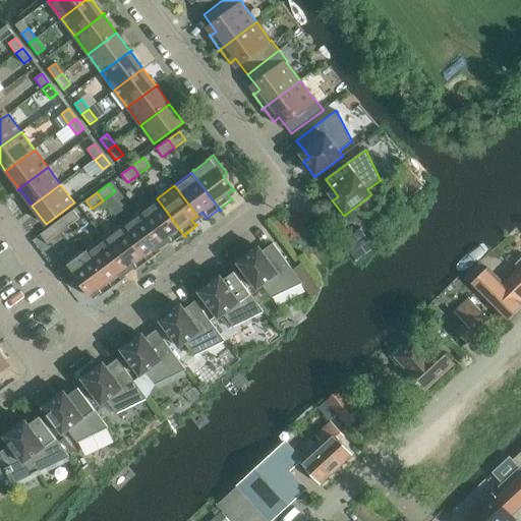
[(157,198),(138,212),(162,242),(167,238),(171,243),(170,243),(171,244),(183,235),(184,237),(185,237),(157,198)]
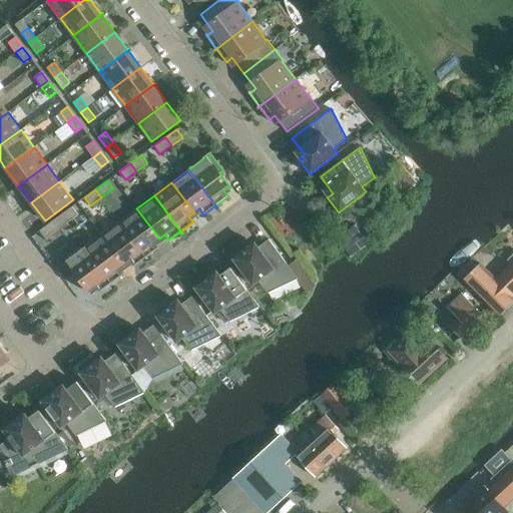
[(72,206),(61,214),(67,223),(78,214),(72,206)]
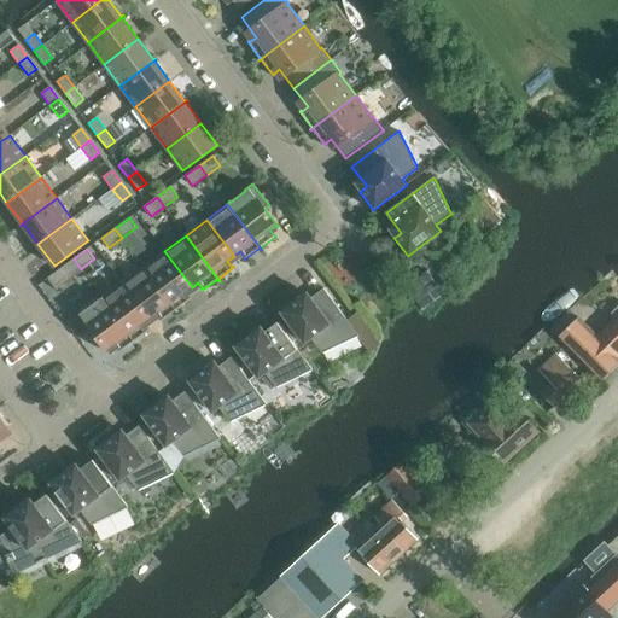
[(164,251),(144,267),(178,312),(179,312),(176,309),(192,298),(191,297),(190,298),(186,292),(192,287),(164,251)]
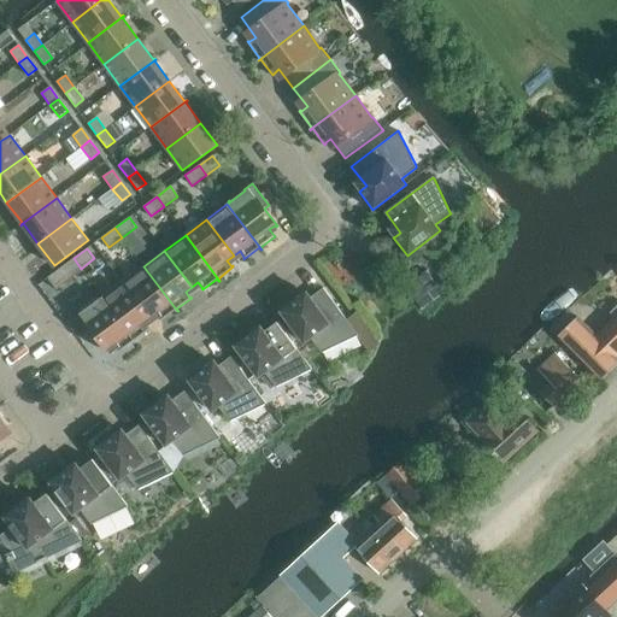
[(81,269),(74,258),(47,277),(57,289),(82,271),(81,269)]
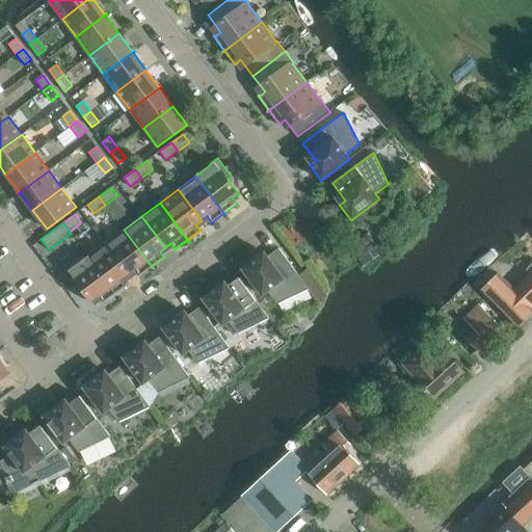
[(124,230),(106,243),(129,274),(134,270),(138,275),(137,275),(138,276),(151,267),(153,269),(153,268),(124,230)]
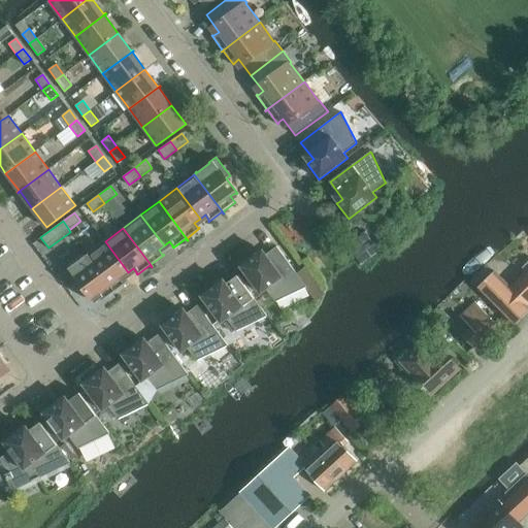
[(344,239),(361,264),(371,257),(355,233),(344,239)]
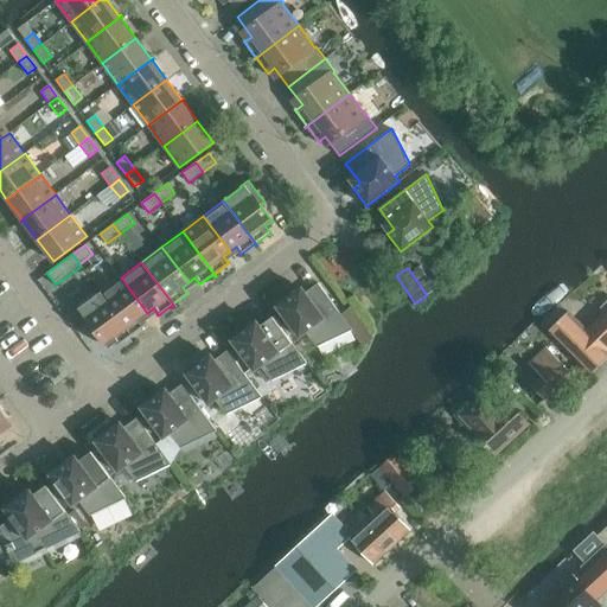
[(121,278),(100,292),(134,337),(133,334),(147,324),(146,323),(141,318),(147,313),(121,278)]
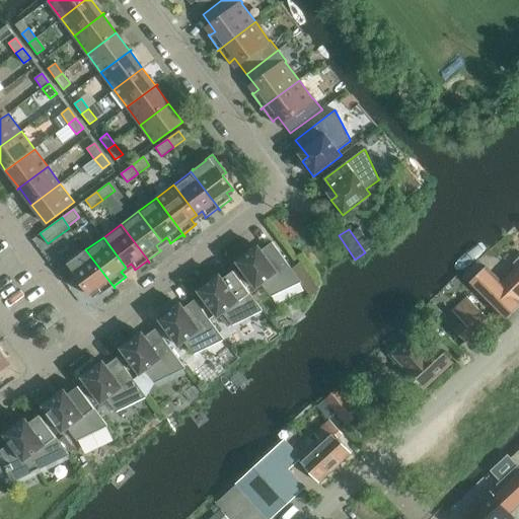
[(254,254),(251,250),(250,248),(235,260),(256,288),(262,284),(271,297),(272,296),(300,283),(301,282),(272,242),(254,254)]
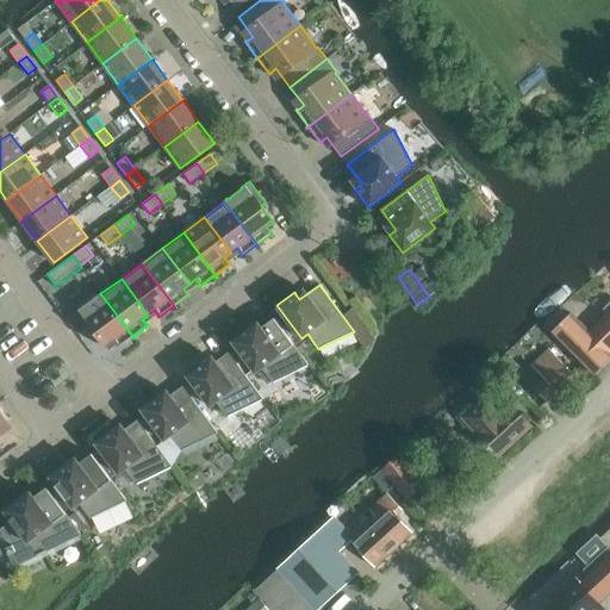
[(135,338),(100,293),(99,294),(98,293),(97,294),(98,297),(83,307),(82,305),(74,312),(89,334),(94,330),(107,347),(109,346),(107,344),(113,341),(117,346),(117,347),(117,348),(132,337),(134,340),(135,338)]
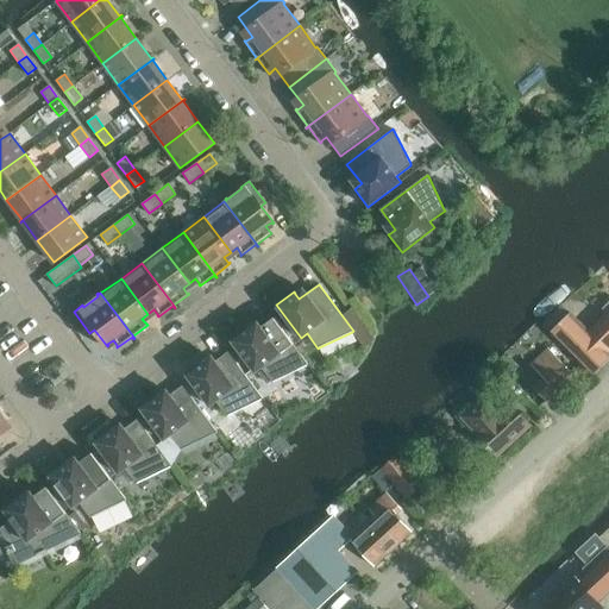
[(538,320),(551,333),(592,376),(608,358),(608,352),(608,302),(603,308),(608,313),(589,331),(571,313),(566,318),(557,308),(538,320)]
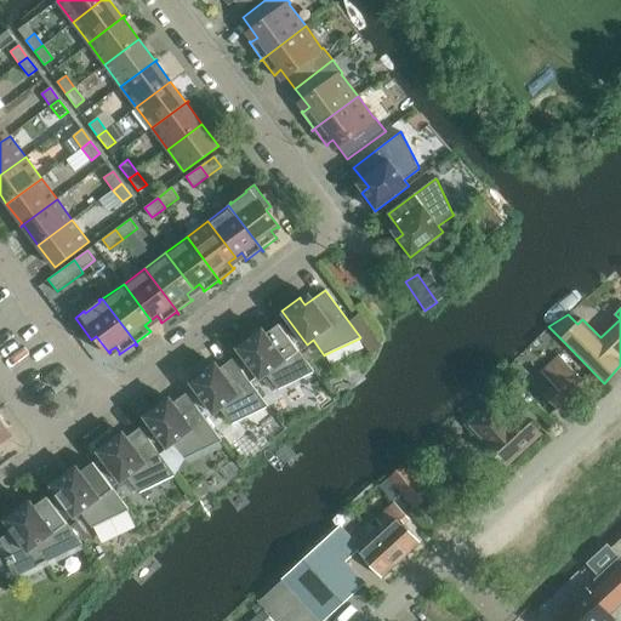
[(258,339),(255,334),(254,332),(235,346),(260,380),(267,375),(278,389),(279,388),(313,372),(314,371),(279,324),(258,339)]
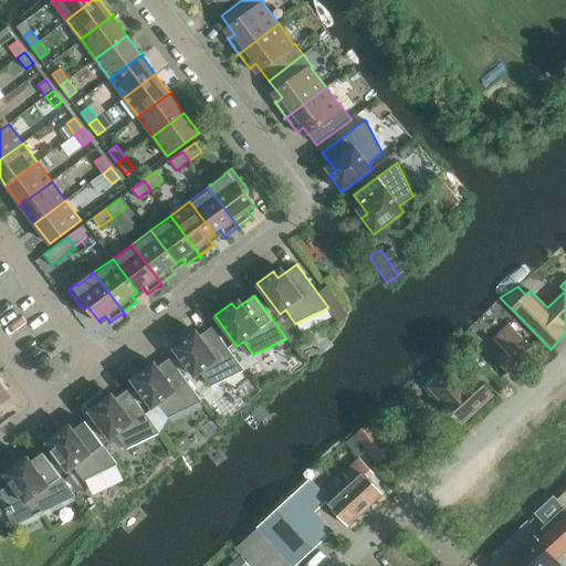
[(493,339),(505,350),(496,359),(509,371),(533,348),(510,324),(493,339)]
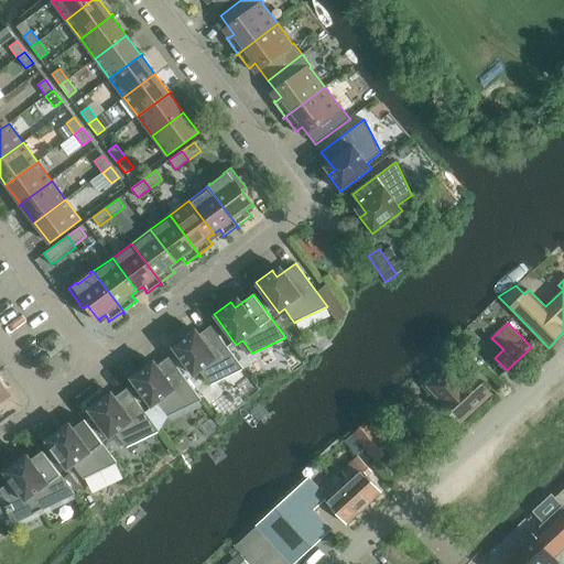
[(193,339),(190,335),(188,333),(172,345),(194,376),(201,371),(210,386),(212,384),(242,369),(243,369),(212,325),(193,339)]
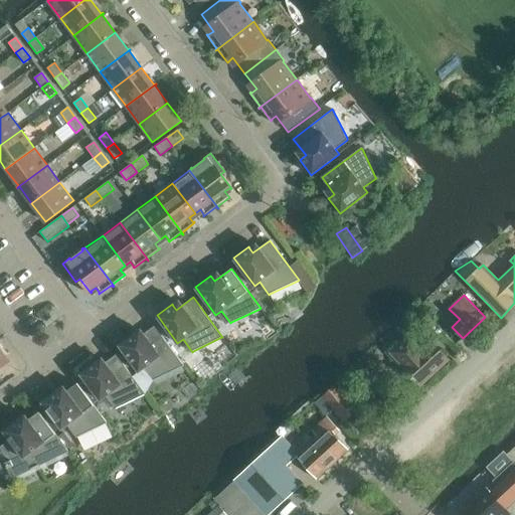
[(138,338),(135,334),(134,332),(118,344),(139,372),(144,368),(154,380),(155,379),(183,366),(184,365),(154,326),(138,338)]
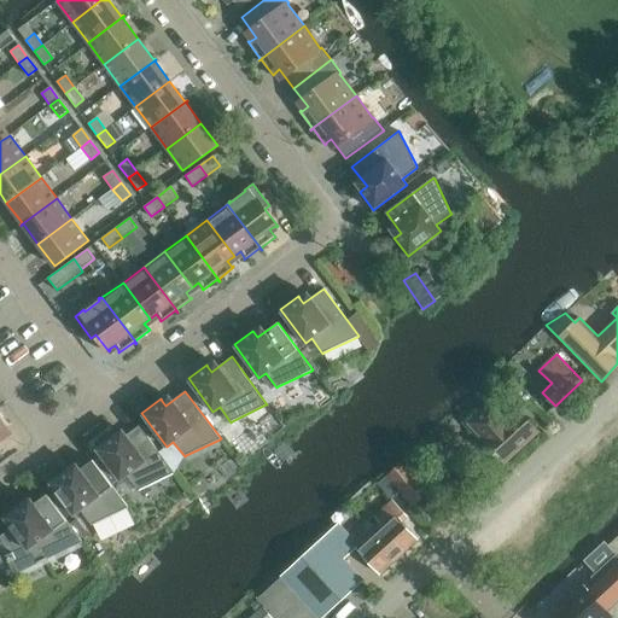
[(461,423),(476,438),(481,433),(487,441),(485,442),(503,461),(537,431),(519,412),(506,423),(490,404),(482,413),(477,408),(461,423)]
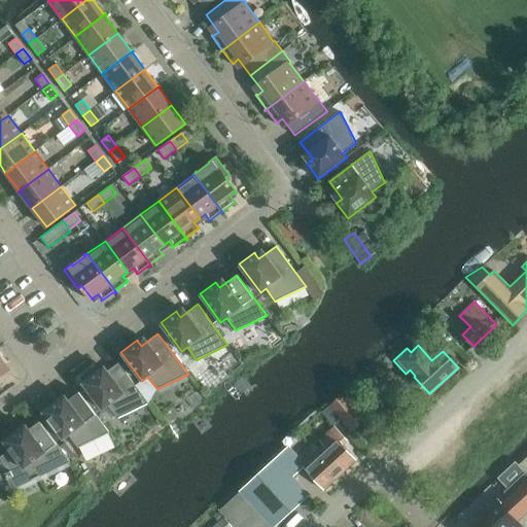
[(102,376),(99,372),(97,370),(81,381),(103,410),(108,406),(117,418),(118,418),(147,403),(148,402),(118,362),(102,376)]
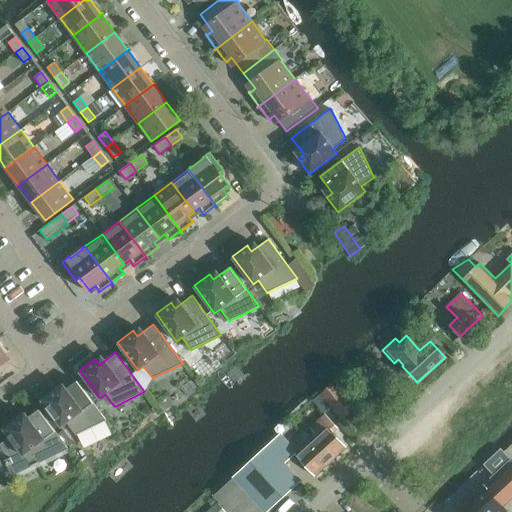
[(60,393),(57,389),(56,387),(41,399),(62,426),(67,422),(76,435),(77,434),(105,421),(106,420),(77,381),(60,393)]
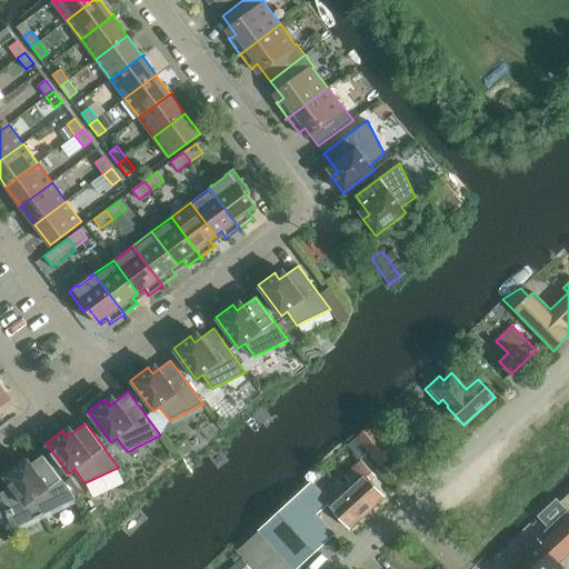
[(365,446),(379,462),(392,450),(377,433),(365,446)]
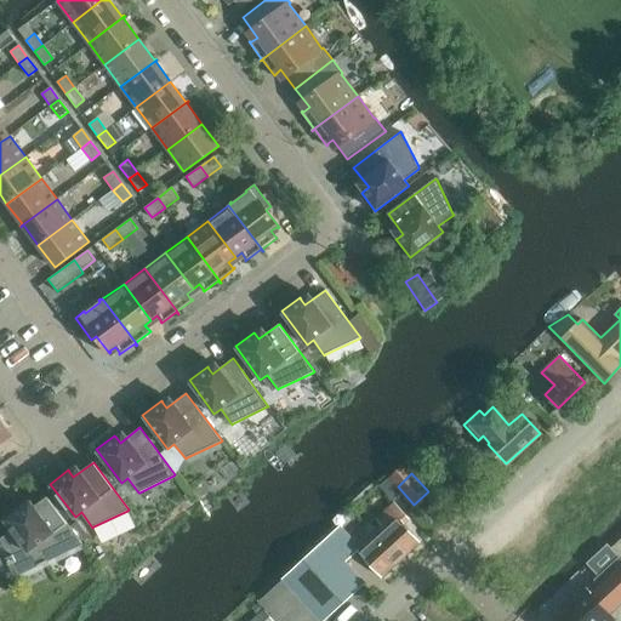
[(39,565),(47,562),(47,560),(81,545),(83,543),(47,496),(27,512),(22,505),(4,518),(12,530),(0,539),(9,557),(6,558),(10,564),(12,563),(18,575),(39,565)]
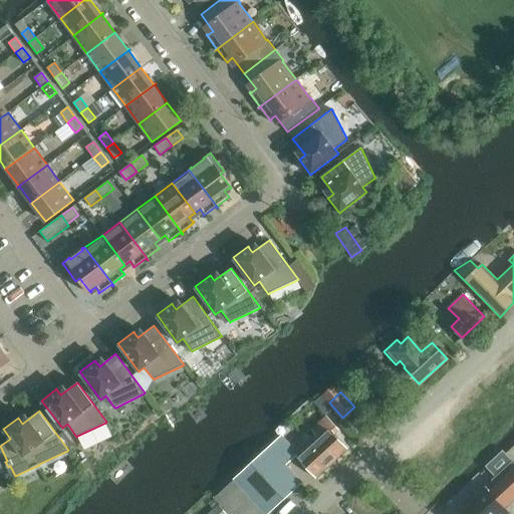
[(319,439),(298,459),(315,478),(347,448),(334,434),(339,430),(326,416),(311,430),(319,439)]
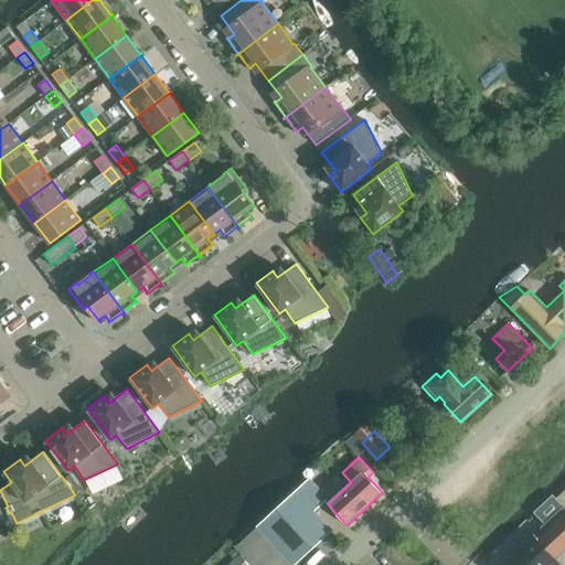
[(309,479),(257,526),(291,564),(294,564),(332,530),(313,510),(327,498),(309,479)]
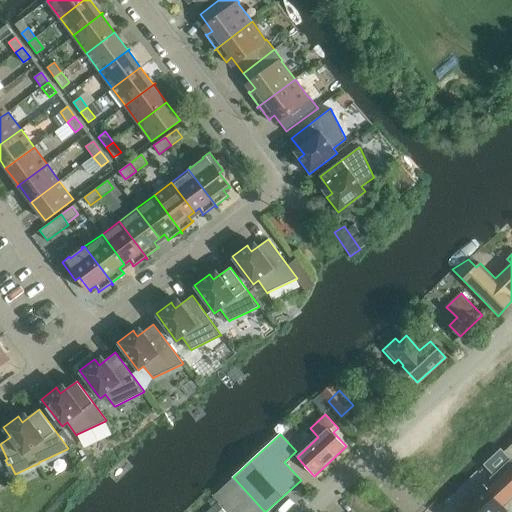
[(484,486),(455,511),(505,511),(507,511),(502,506),(511,496),(511,460),(504,452),(501,449),(501,448),(483,464),(484,465),(489,470),(490,470),(495,475),(492,478),(494,479),(485,487),(484,486)]
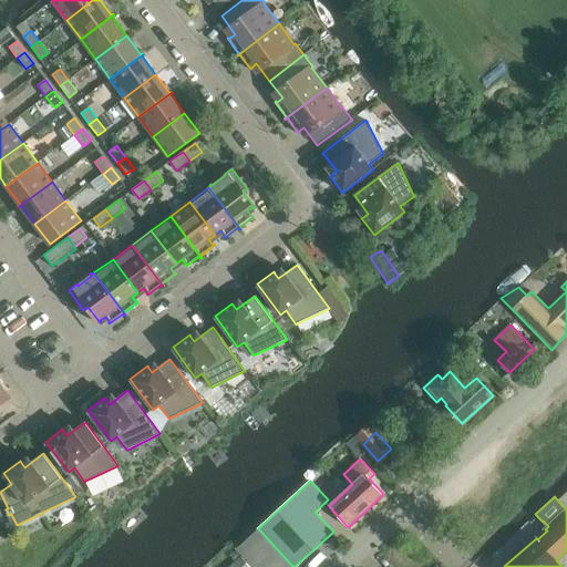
[(229,566),(250,566),(241,557),(229,566)]
